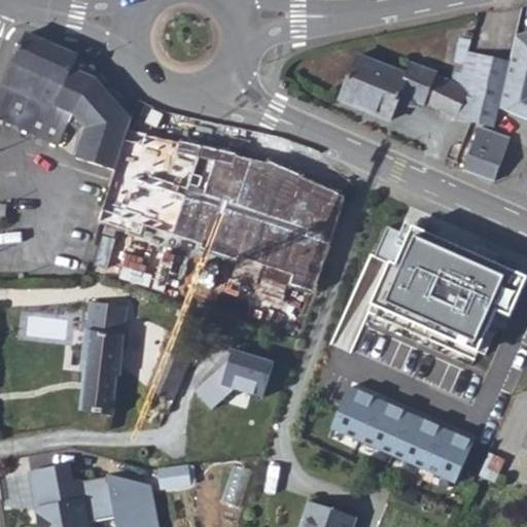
[(526,115),(526,31),(516,34),(508,63),(498,104),(526,115)]
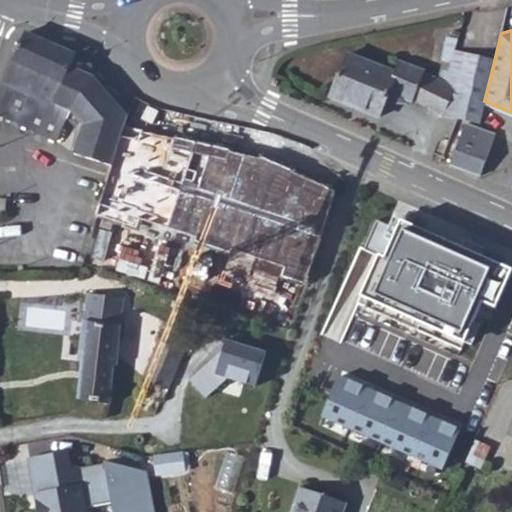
[(0,116),(56,142),(69,114),(82,126),(74,155),(113,165),(128,108),(104,87),(84,61),(76,56),(76,54),(26,32),(0,88),(0,116)]
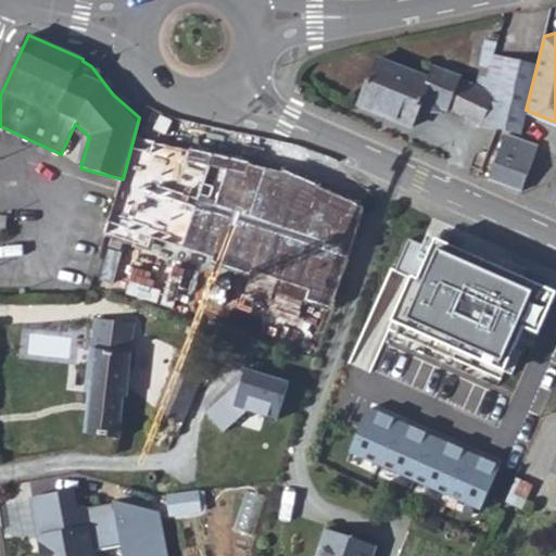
[(520,135),(526,110),(536,66),(493,54),(484,89),(427,63),(421,75),(374,54),(352,102),(404,126),(413,111),(438,106),(440,102),(493,126),(520,135)]
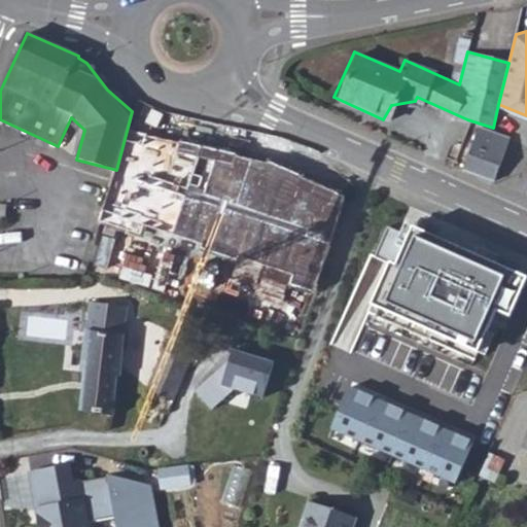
[(459,166),(492,180),(508,141),(476,127),(459,166)]
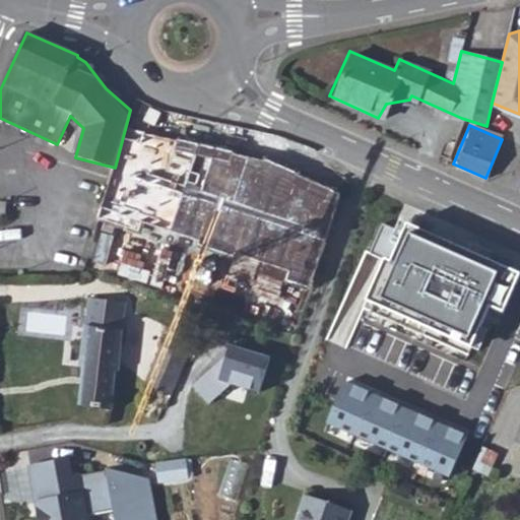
[(10,201),(0,200),(0,215),(8,217),(10,201)]
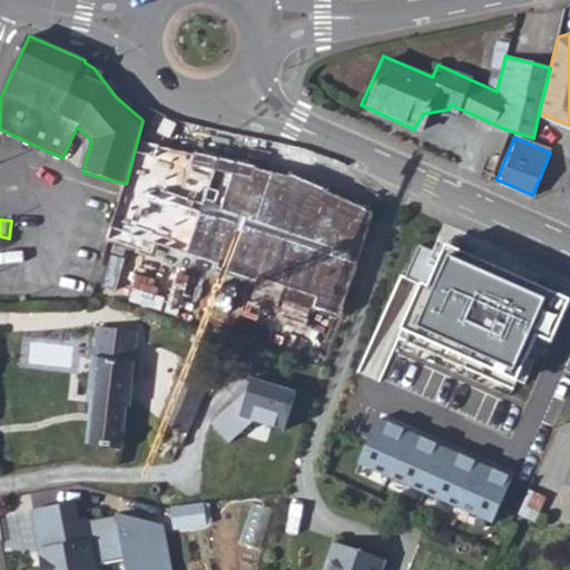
[(210,330),(229,268),(120,233),(106,277),(180,302),(175,318),(210,330)]
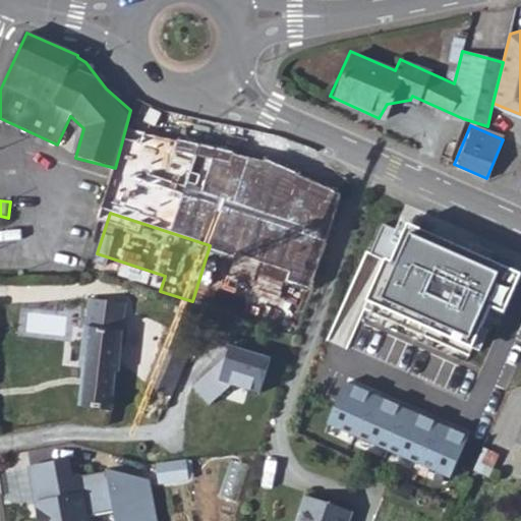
[(520,277),(520,275),(409,225),(405,234),(384,224),(370,253),(386,261),(364,309),(469,356),(491,308),(505,314),(520,277)]
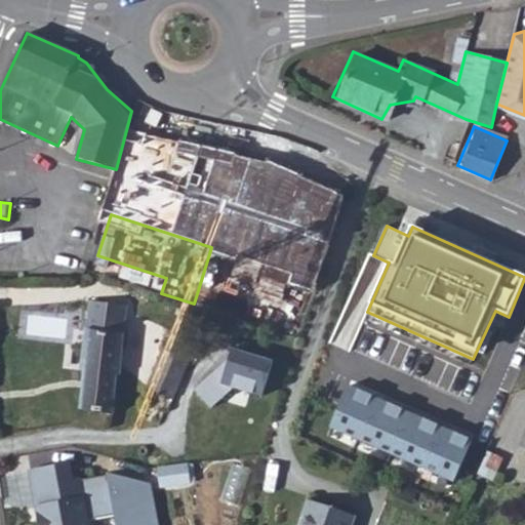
[(299,338),(317,267),(272,255),(266,282),(275,284),(264,330),(299,338)]
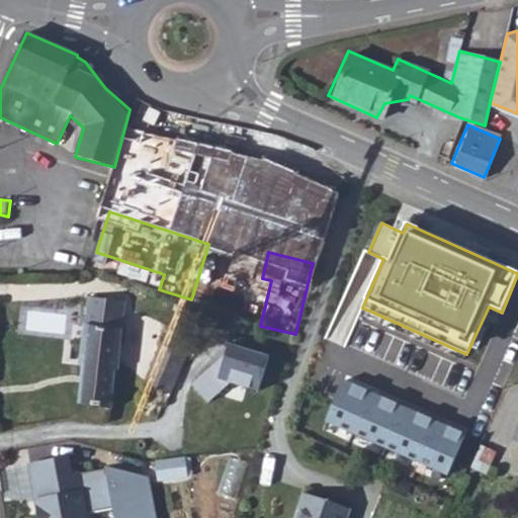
[(124,301),(88,297),(81,366),(83,366),(80,403),(111,410),(114,370),(117,371),(124,301)]
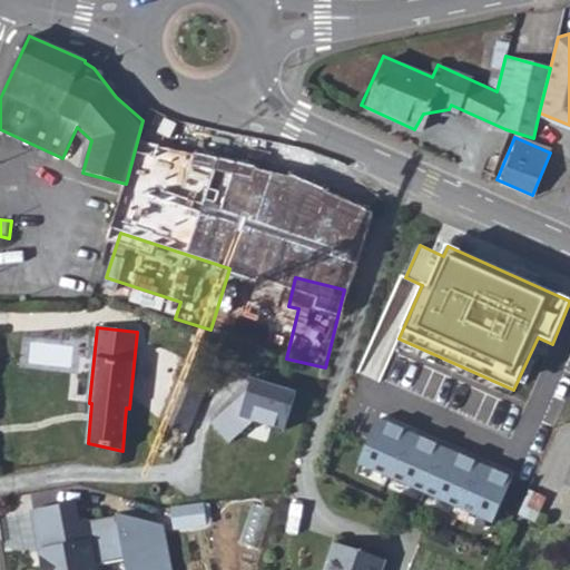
[(161,439),(182,448),(188,432),(206,391),(203,390),(215,360),(192,350),(179,381),(177,380),(158,423),(166,426),(161,439)]
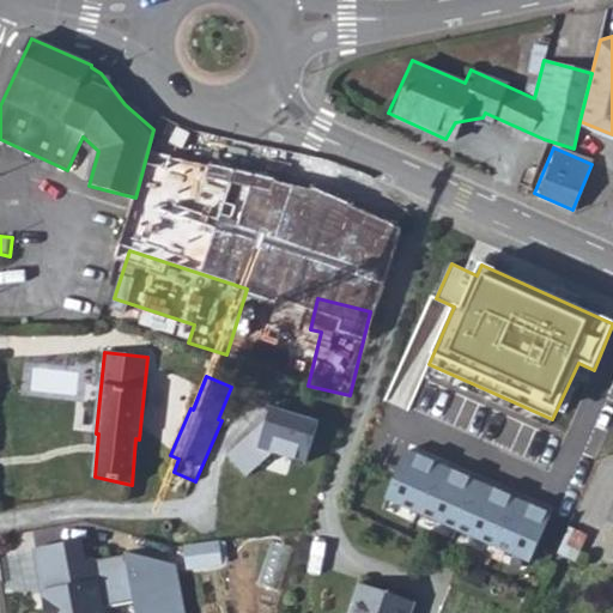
[(265,423),(230,454),(247,472),(271,451),(307,461),(316,420),(269,408),(265,423)]
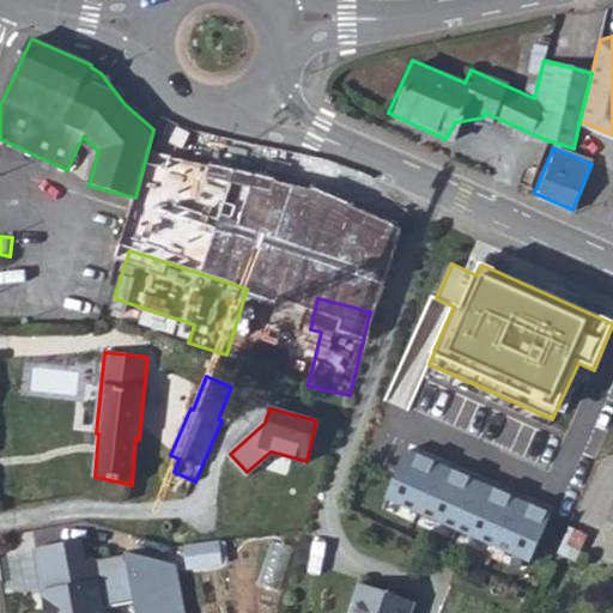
[(551,514),(408,450),(386,499),(529,563),(551,514)]
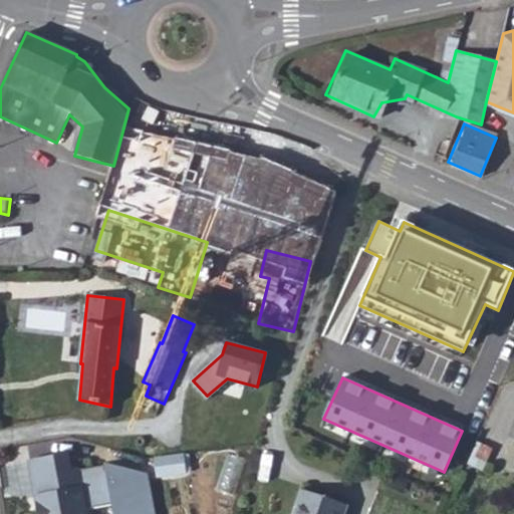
[(67,456),(31,462),(39,513),(84,513),(84,510),(113,505),(115,513),(153,513),(147,477),(106,465),(70,472),(67,456)]
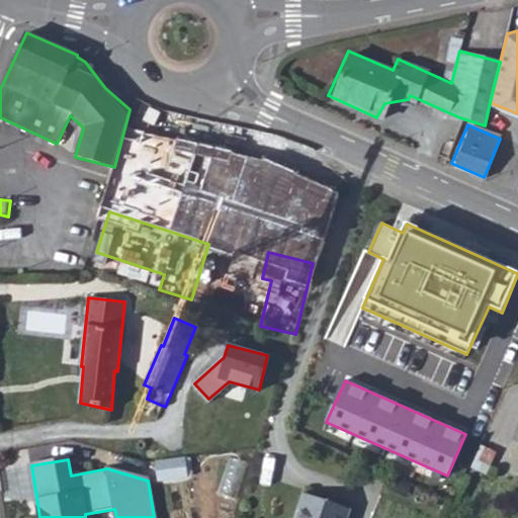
[(347,517),(351,509),(305,494),(296,517),(347,517)]
